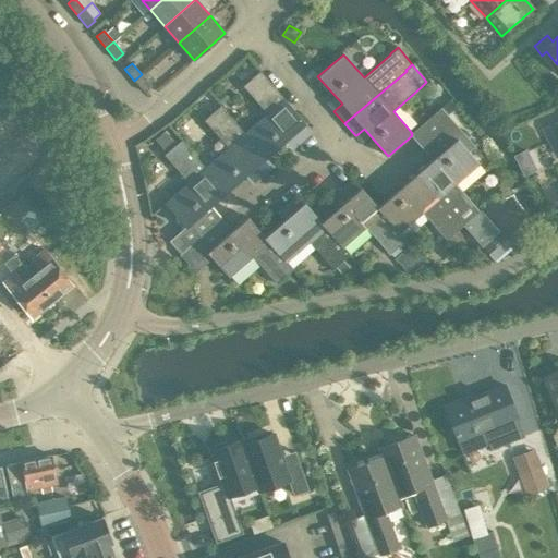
[(261,71),(243,86),(268,114),(245,133),(244,135),(266,159),(266,158),(267,158),(293,134),(301,142),(313,131),(261,71)]
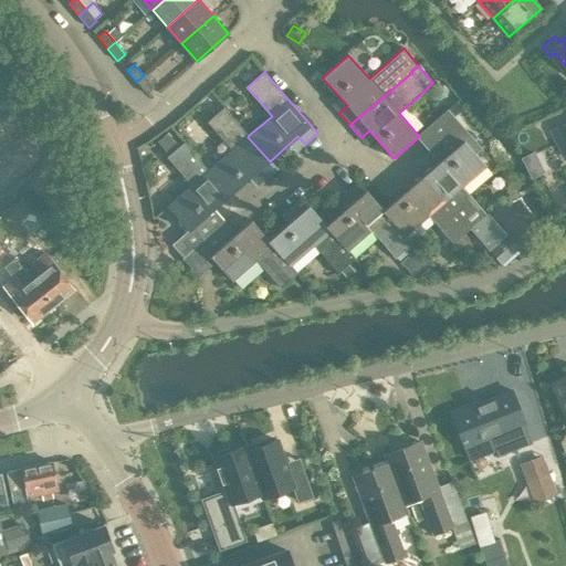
[(136,82),(146,94),(154,87),(144,75),(136,82)]
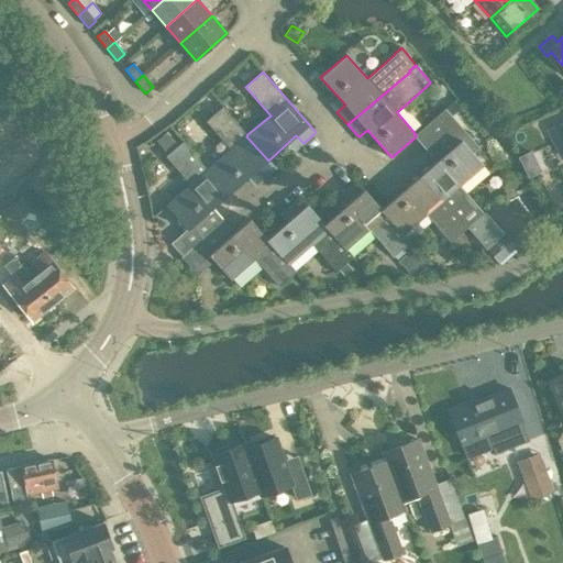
[(448,106),(456,116),(464,109),(455,99),(448,106)]
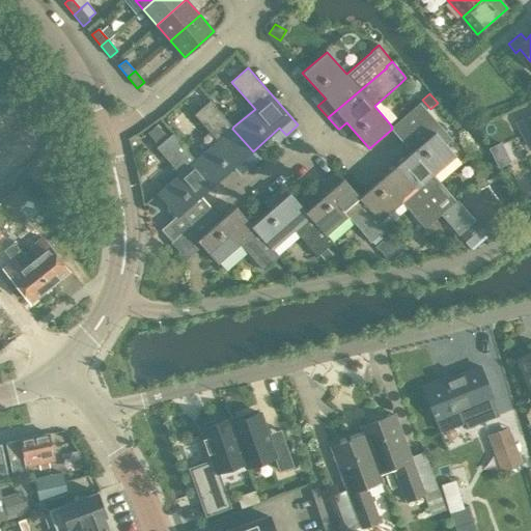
[(0,164),(6,172),(1,176),(0,176),(0,179),(9,172),(40,147),(0,98),(0,164)]
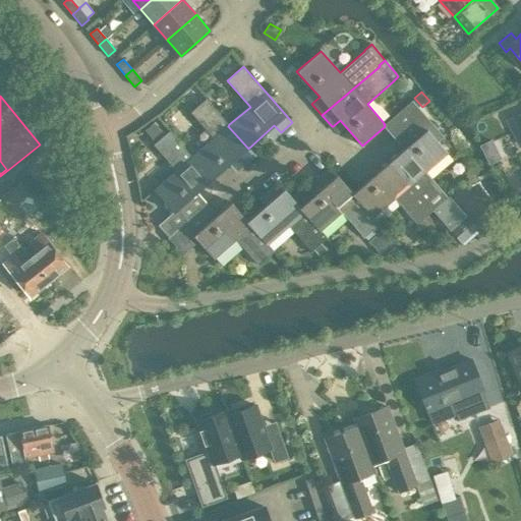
[(207,99),(190,113),(213,138),(192,156),(192,157),(212,179),(237,157),(243,165),(254,155),(249,148),(248,148),(248,149),(228,126),(229,124),(207,99)]
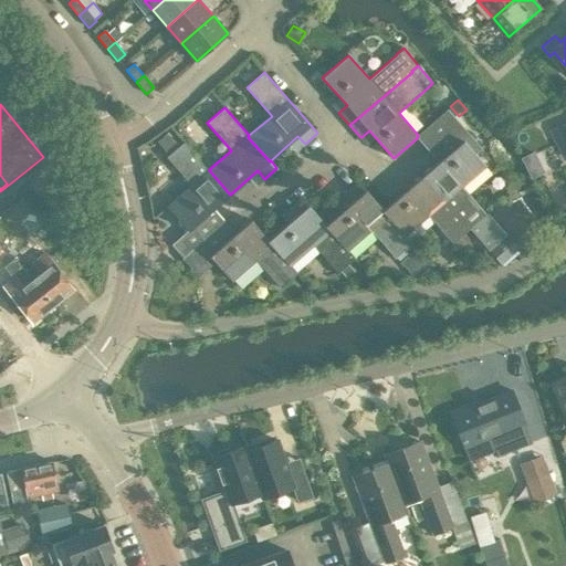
[(418,135),(417,135),(418,137),(429,149),(439,161),(422,176),(469,228),(488,251),(489,250),(504,236),(485,215),(461,186),(486,165),(477,153),(482,147),(449,108),(438,117),(418,135)]
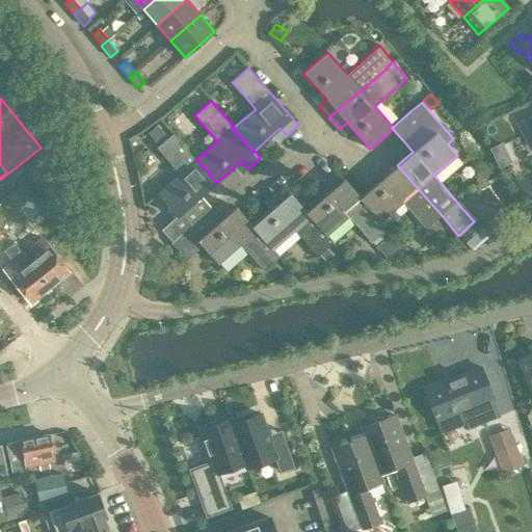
[(531,145),(531,115),(519,123),(531,148),(531,145)]
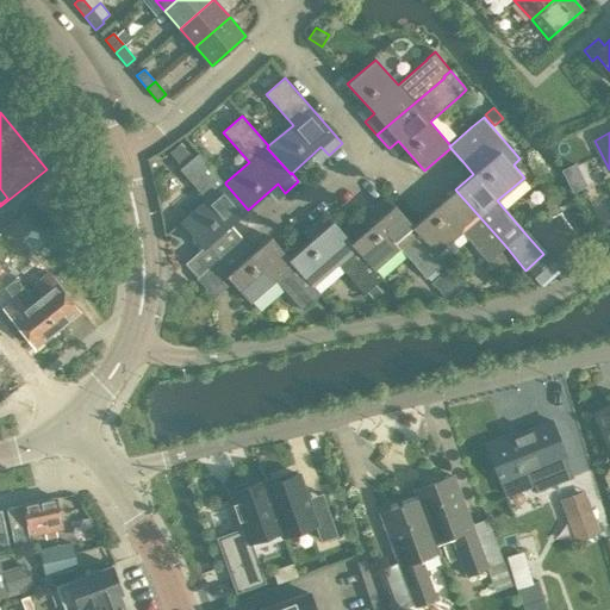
[(150,157),(157,169),(163,166),(165,159),(161,150),(150,157)]
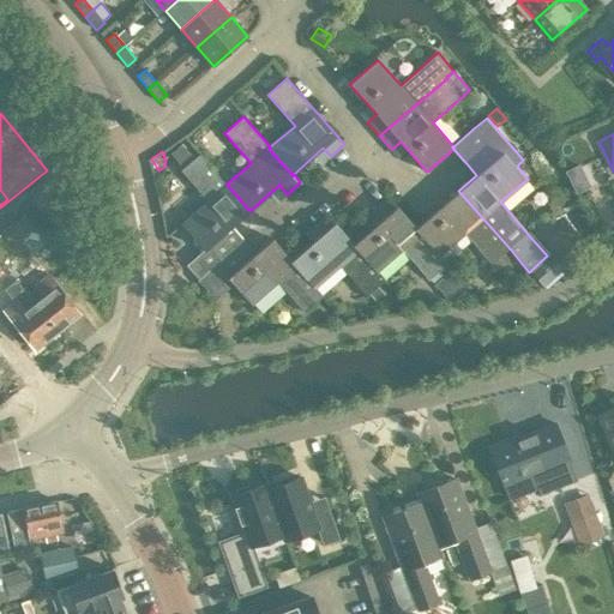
[(200,154),(181,170),(208,202),(181,224),(204,250),(186,265),(198,280),(197,281),(198,282),(222,260),(246,240),(233,226),(250,211),(227,185),(227,184),(200,154)]
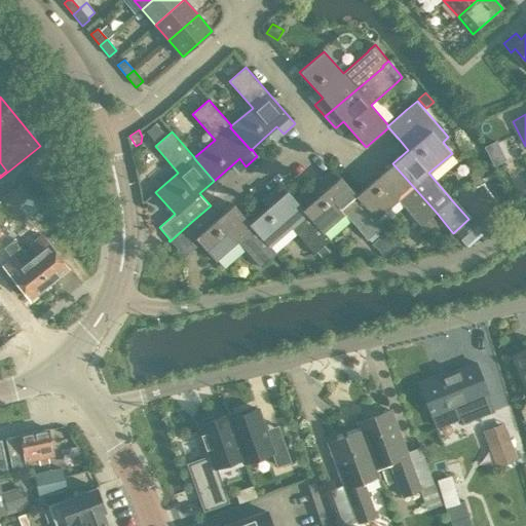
[(499,148),(487,154),(493,167),(506,160),(499,148)]
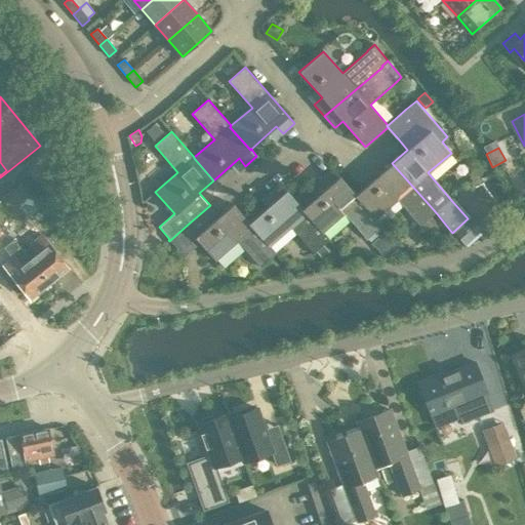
[(356,194),(355,195),(375,218),(375,217),(397,200),(419,226),(435,211),(392,163),(386,168),(356,194)]
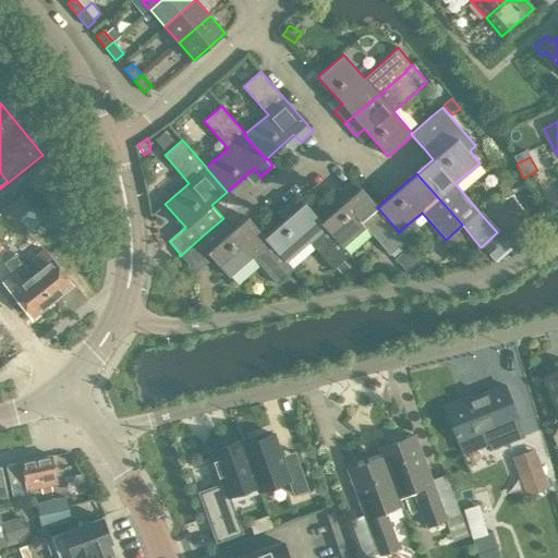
[(349,197),(322,221),(343,247),(366,228),(389,254),(390,253),(400,245),(407,240),(399,231),(399,232),(377,207),(378,206),(353,180),(342,190),(349,197)]
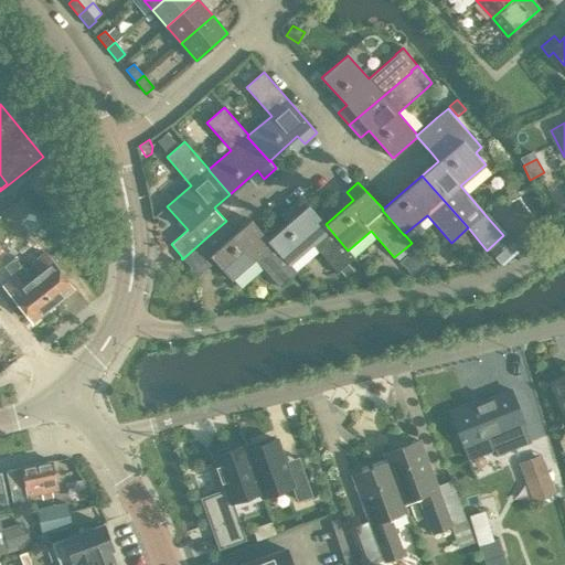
[(269,240),(268,241),(289,266),(290,265),(313,245),(337,273),(339,270),(347,279),(354,272),(348,264),(354,257),(348,251),(326,224),(302,196),(289,208),(296,215),(269,238),(269,240)]
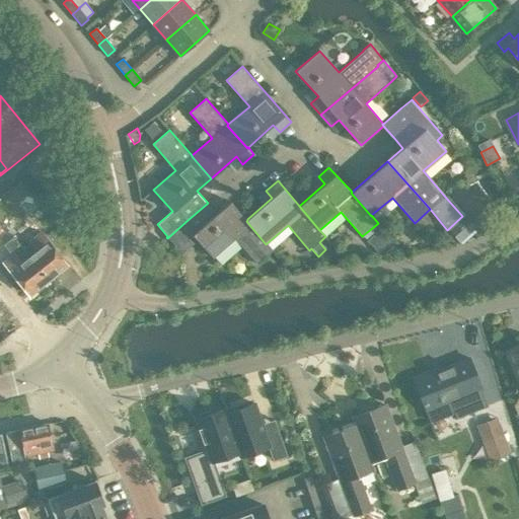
[(188,220),(167,238),(180,252),(196,238),(212,257),(234,238),(256,264),(273,250),(267,243),(266,244),(246,221),(247,220),(247,219),(231,201),(217,214),(208,203),(188,220)]
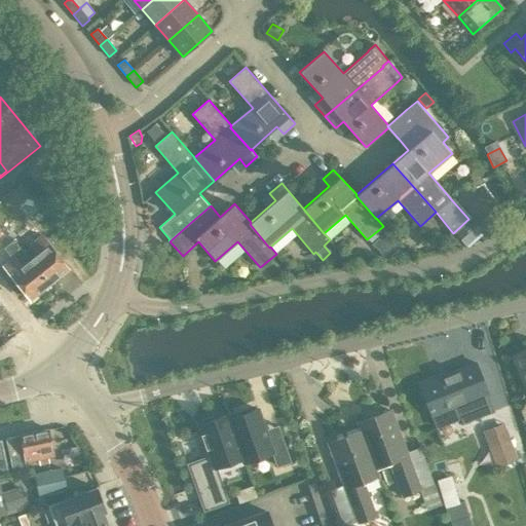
[(468,219),(454,232),(465,246),(483,229),(472,216),(468,219)]
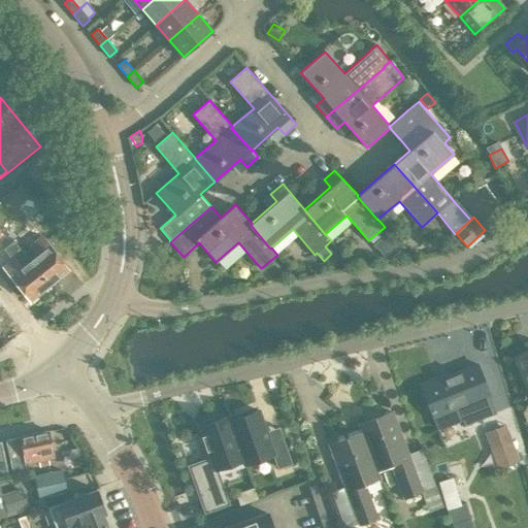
[(386,234),(373,244),(387,260),(392,257),(394,259),(406,257),(399,250),(386,234)]
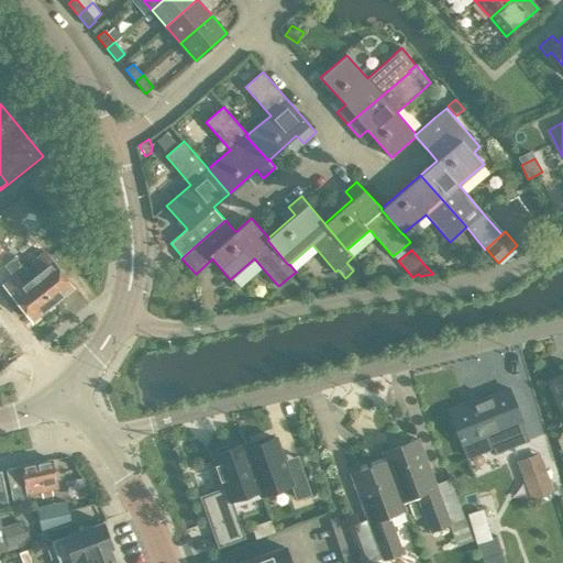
[(40,271),(31,277),(31,278),(52,304),(73,287),(43,251),(31,260),(40,271)]
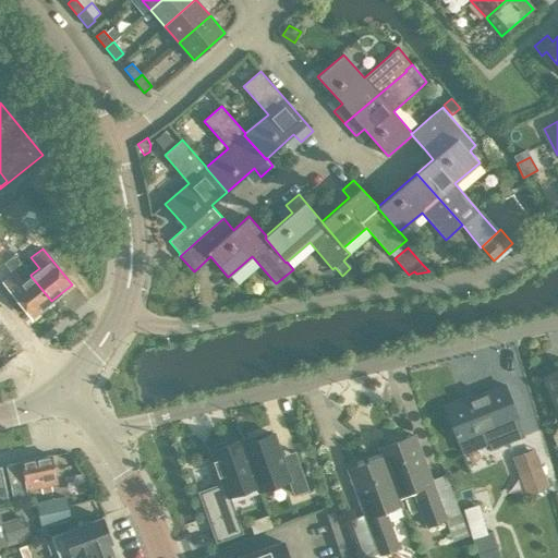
[(32,317),(51,301),(31,276),(31,275),(21,282),(13,273),(3,281),(32,317)]
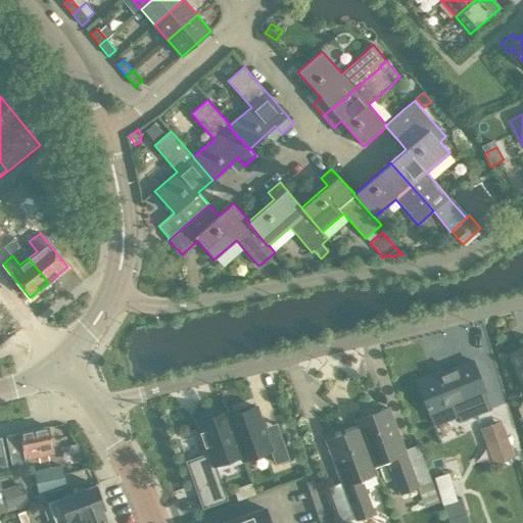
[(424,380),(418,382),(430,413),(434,425),(459,415),(455,403),(470,396),(477,414),(490,409),(483,391),(484,390),(472,361),(424,380)]
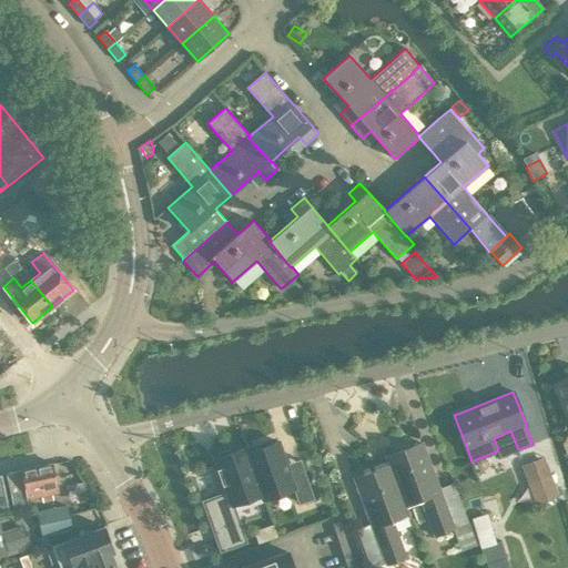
[(253,449),(247,452),(264,499),(293,488),(298,504),(313,498),(300,460),(286,465),(277,440),(270,444),(269,440),(252,446),(253,449)]
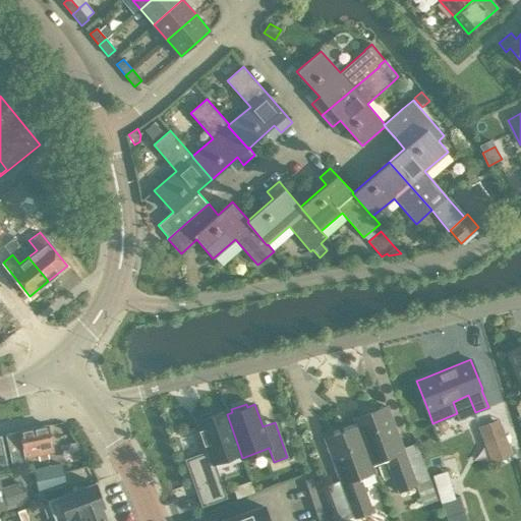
[(370,463),(371,463),(386,457),(399,491),(415,485),(386,406),(353,418),(356,426),(357,426),(370,463)]
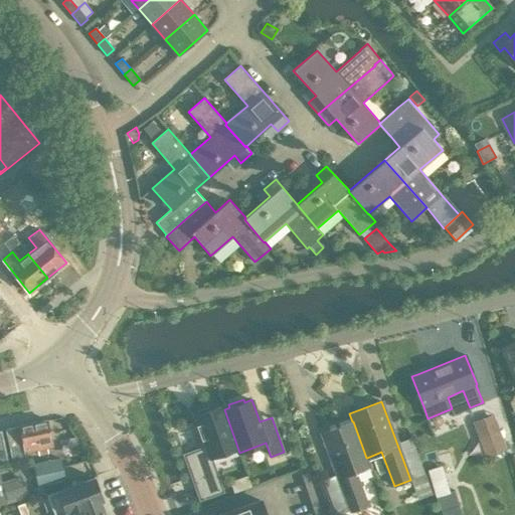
[(197,425),(175,434),(199,501),(223,492),(217,473),(243,464),(240,455),(239,453),(224,409),(223,404),(212,408),(211,405),(197,410),(198,413),(194,414),(197,425)]
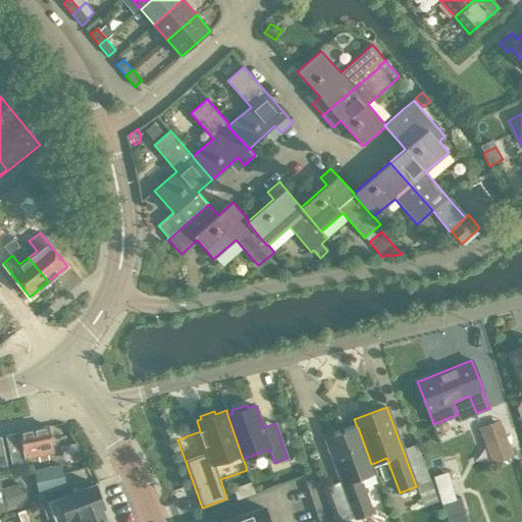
[(48,426),(5,435),(12,469),(28,465),(25,458),(38,456),(39,461),(48,460),(47,454),(53,452),(48,426)]
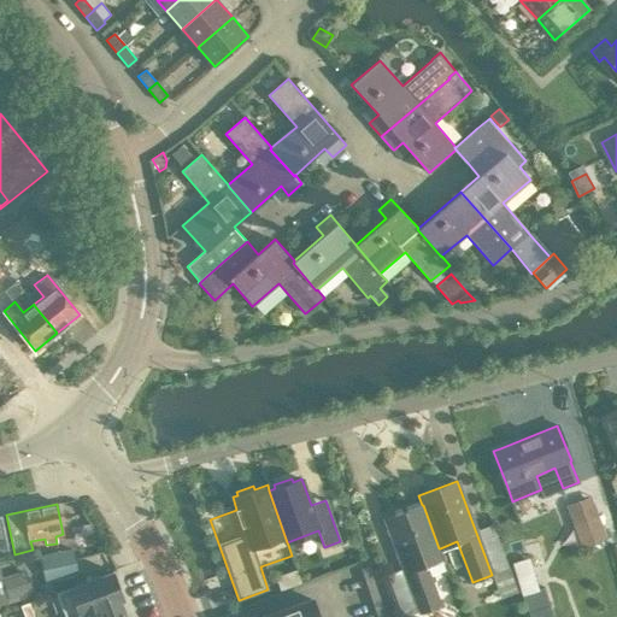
[(386,519),(421,612),(440,605),(425,565),(444,558),(440,548),(439,548),(423,505),(422,505),(386,519)]
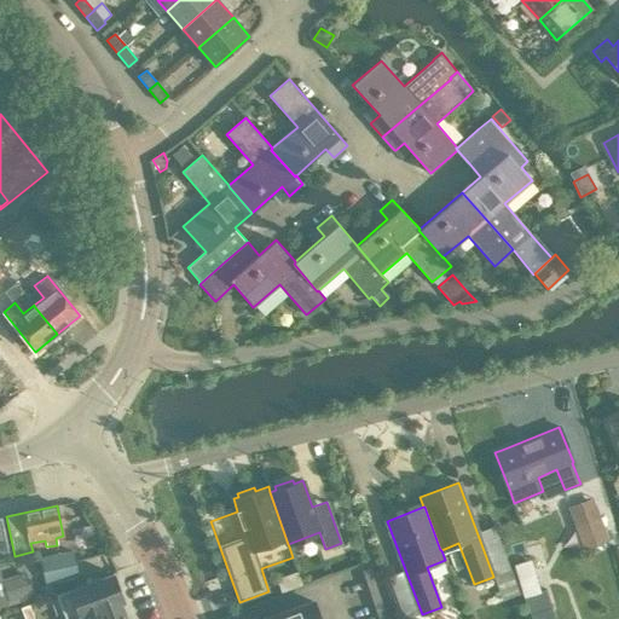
[(77,578),(71,551),(39,559),(44,584),(77,578)]
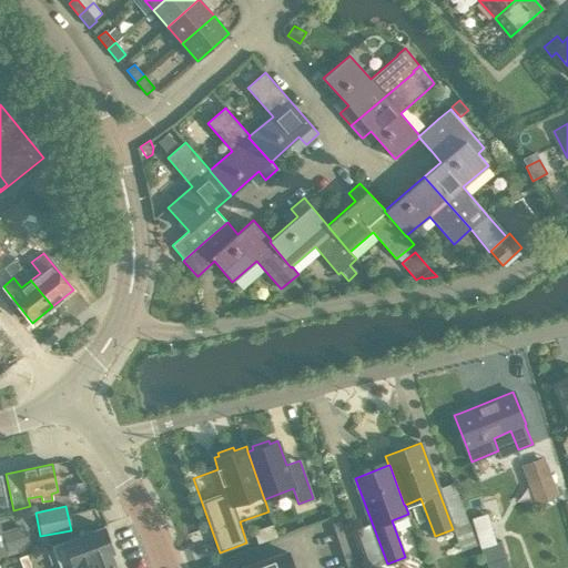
[(486,514),(470,518),(479,548),(485,564),(506,556),(500,540),(495,543),(486,514)]
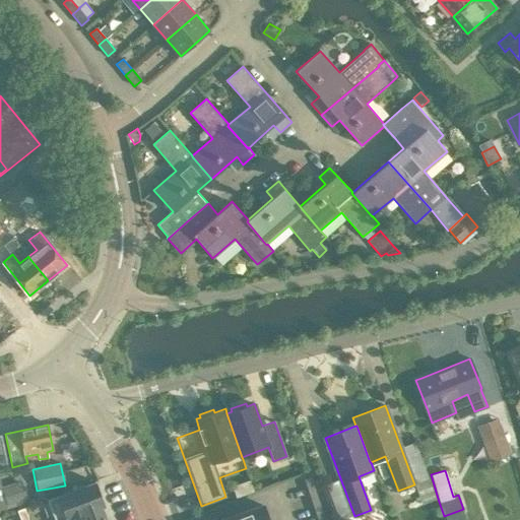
[(324,519),(310,476),(304,479),(318,519),(324,519)]
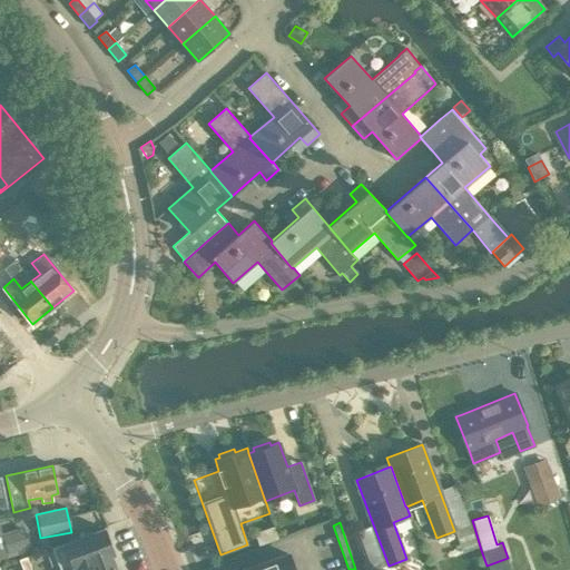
[(0,557),(7,556),(7,558),(18,554),(18,552),(17,550),(30,547),(27,530),(22,531),(21,528),(1,533),(0,529),(0,557)]
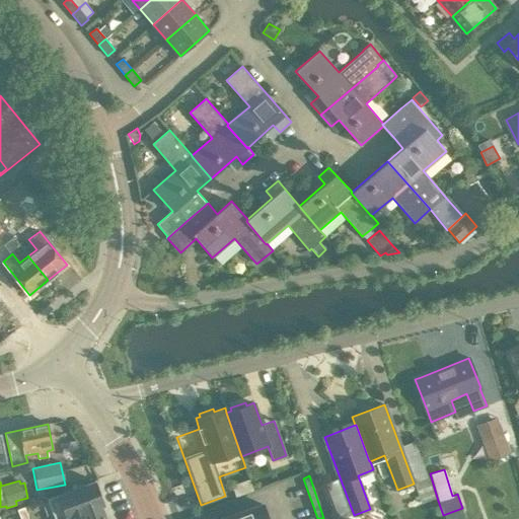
[(58,494),(47,498),(47,499),(54,518),(79,518),(103,510),(101,505),(103,504),(94,480),(58,494)]
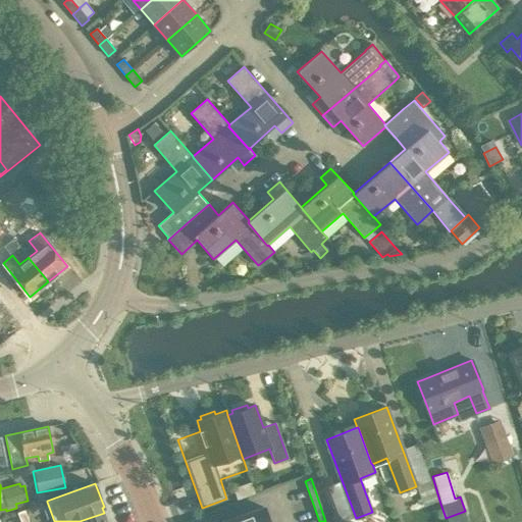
[(272,521),(266,506),(224,521),(272,521)]
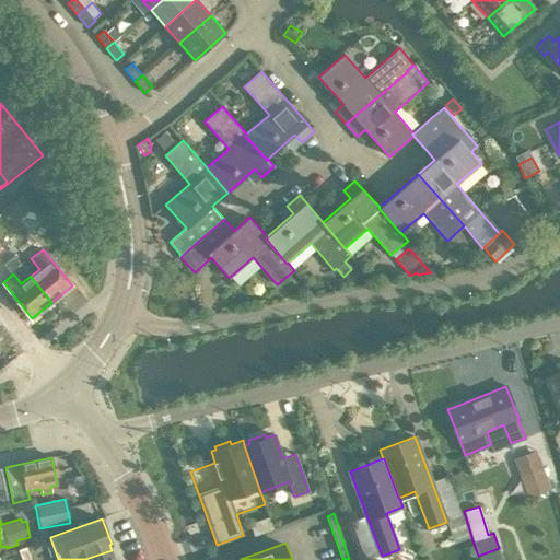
[(30,559),(25,547),(19,549),(22,559),(30,559)]
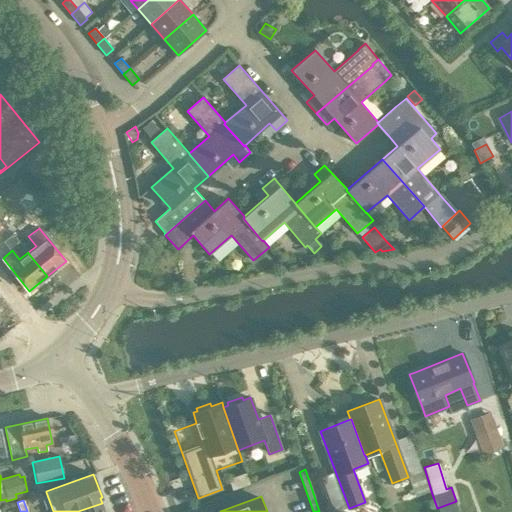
[(78,511),(104,511),(102,503),(78,511)]
